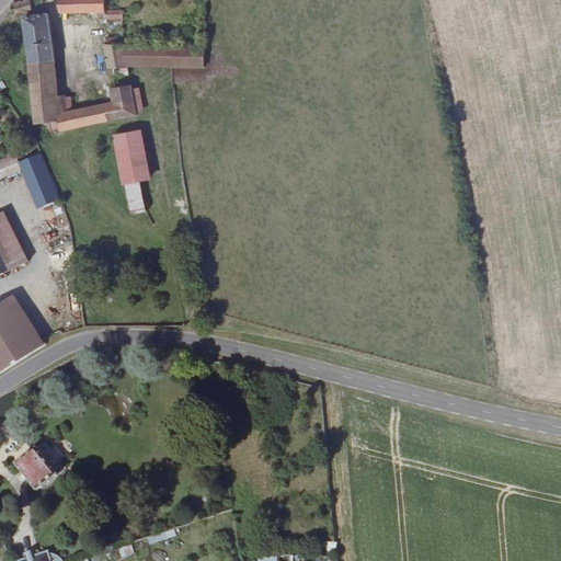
[(31,0),(25,0),(11,3),(14,15),(33,11),(31,0)]
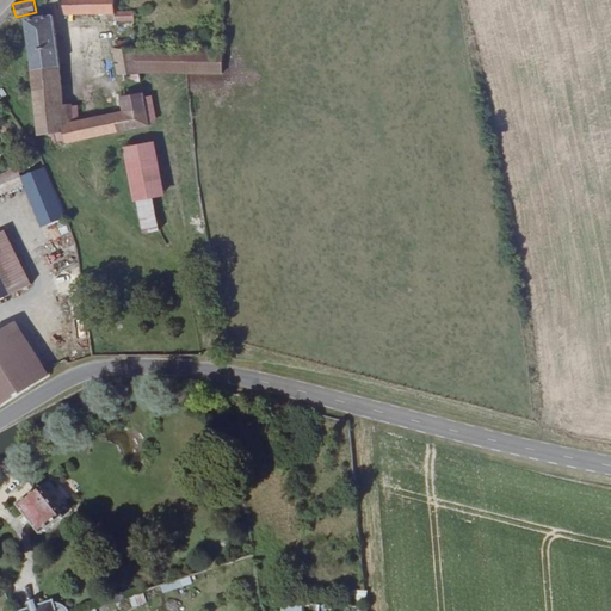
[(115,20),(115,12),(115,0),(63,0),(66,14),(109,13),(109,20),(115,20)]
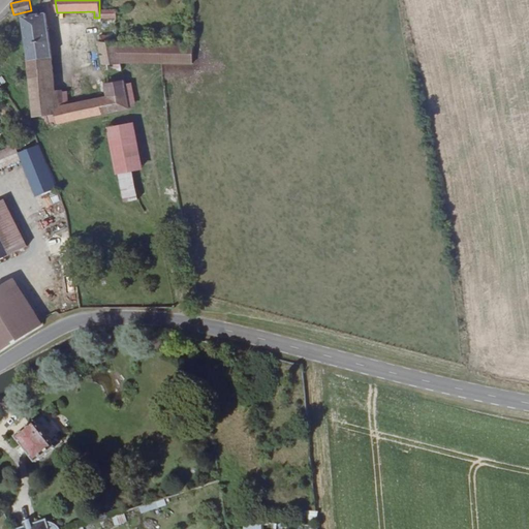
[(64,106),(62,91),(55,92),(52,58),(44,14),(24,17),(30,59),(29,59),(35,117),(56,114),(57,124),(130,109),(129,104),(125,85),(124,81),(106,84),(109,97),(64,106)]
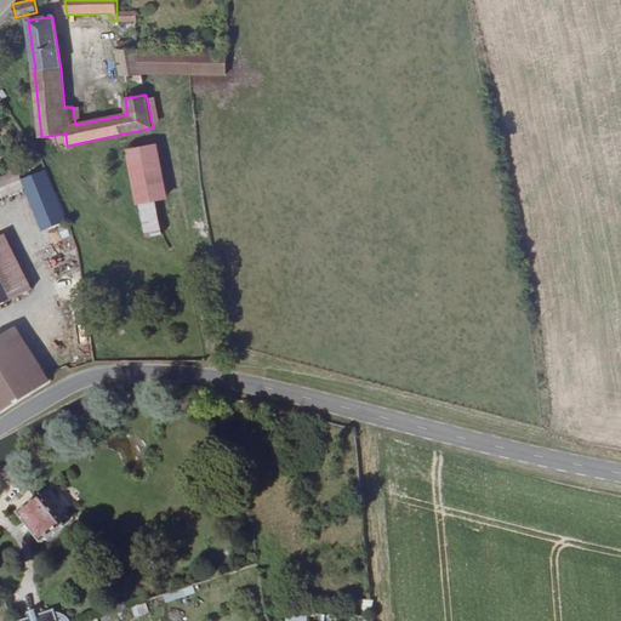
[(131,75),(143,74),(144,80),(152,78),(152,74),(148,47),(144,47),(143,43),(127,43),(129,49),(126,50),(131,75)]
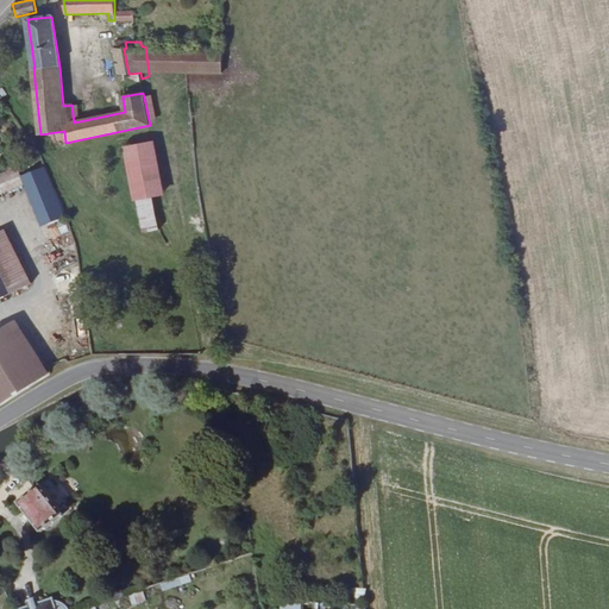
[(199,71),(196,48),(145,46),(149,73),(199,71)]
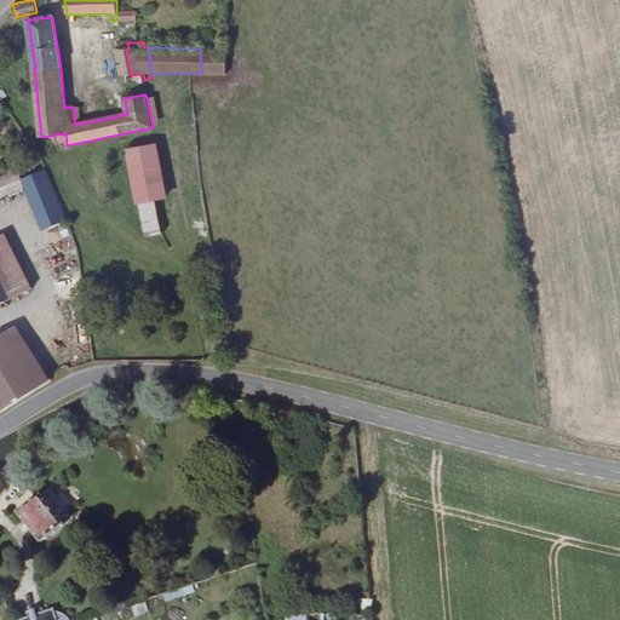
[(153,98),(147,99),(151,122),(158,121),(153,98)]
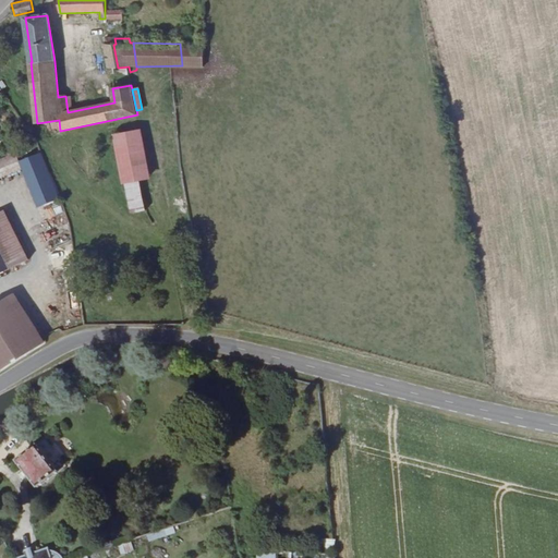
[(140,180),(149,178),(140,131),(116,135),(125,182),(140,180)]
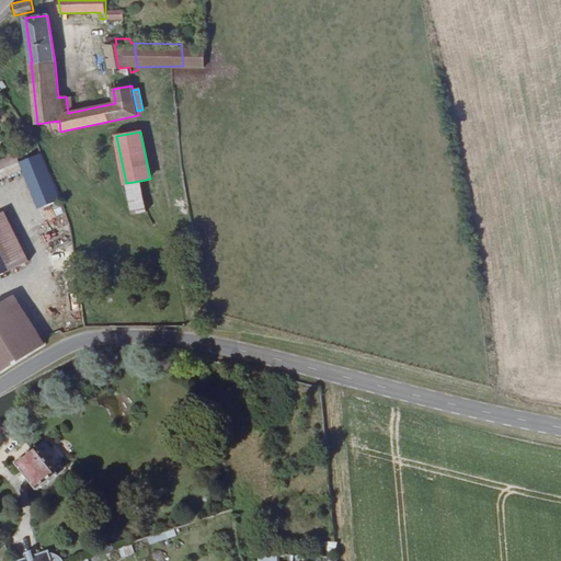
[(0,179),(22,170),(15,155),(0,160),(0,179)]
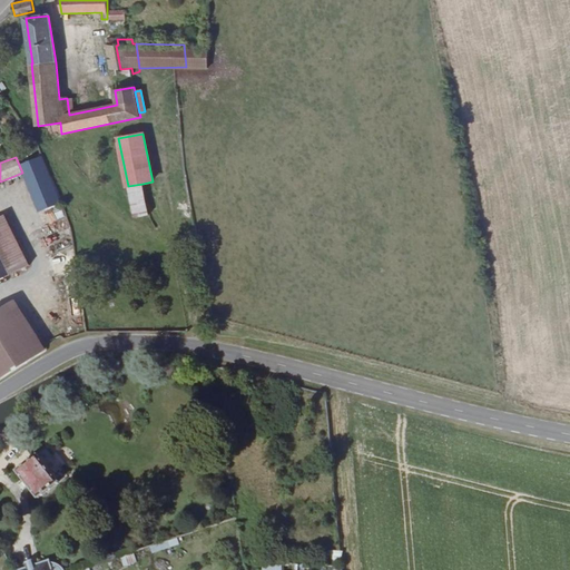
[(61,202),(43,158),(23,166),(40,210),(61,202)]
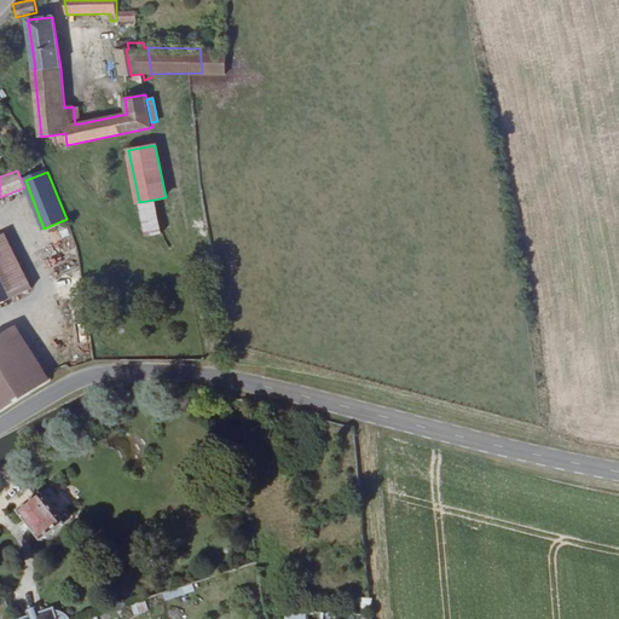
[(146,236),(162,232),(155,200),(139,202),(146,236)]
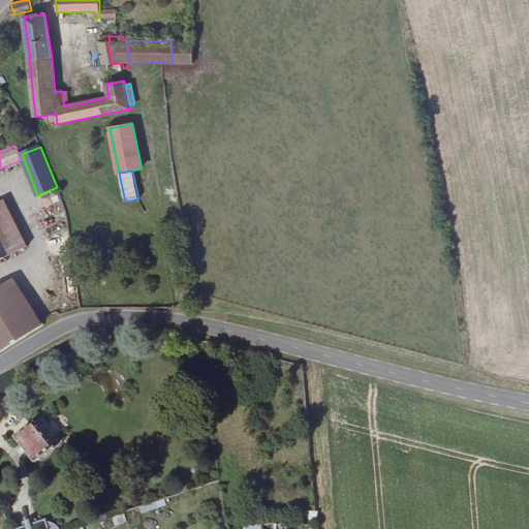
[(0,238),(8,256),(28,246),(4,199),(0,201),(0,238)]
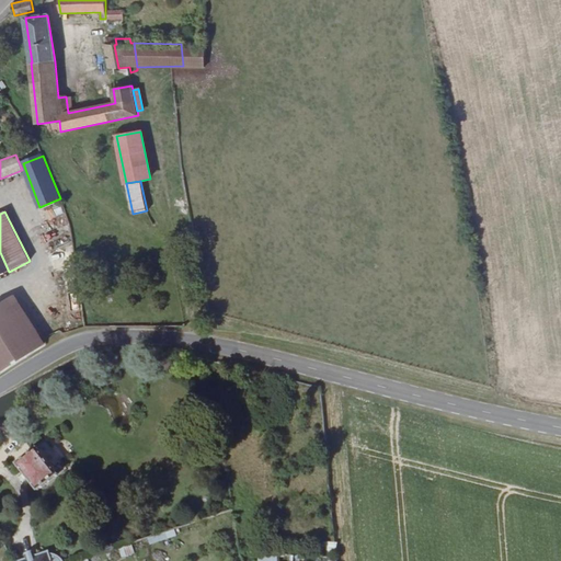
[(0,273),(9,272),(0,252),(0,273)]
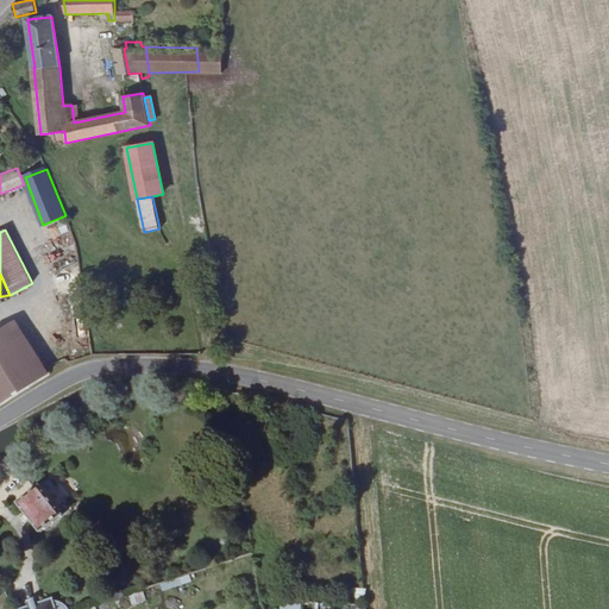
[(0,402),(42,377),(8,324),(0,327),(0,402)]
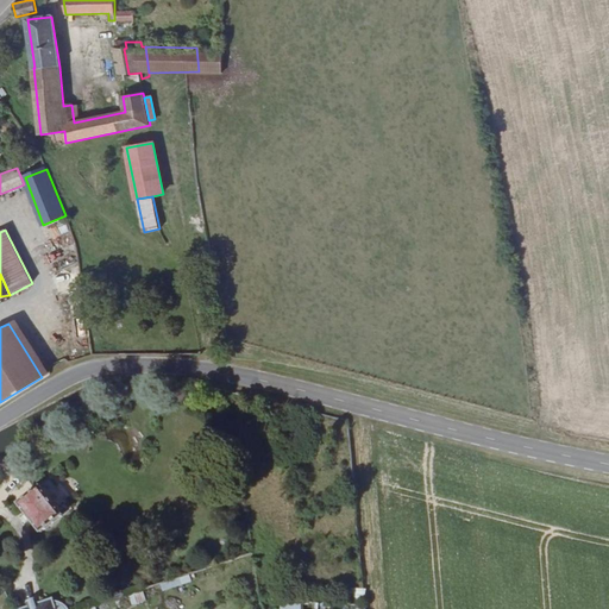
[(42,533),(63,515),(41,487),(19,503),(42,533)]
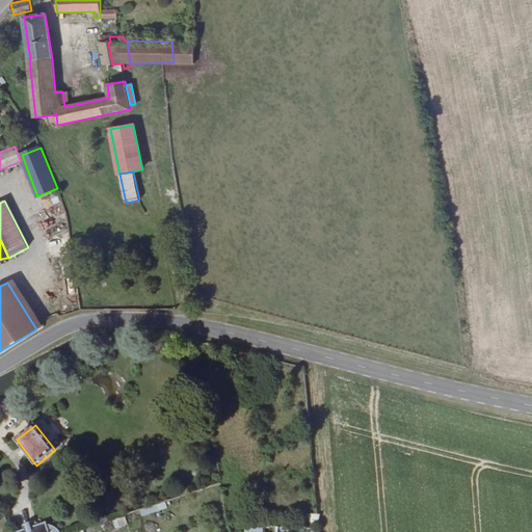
[(223,478),(222,462),(212,464),(215,481),(223,478)]
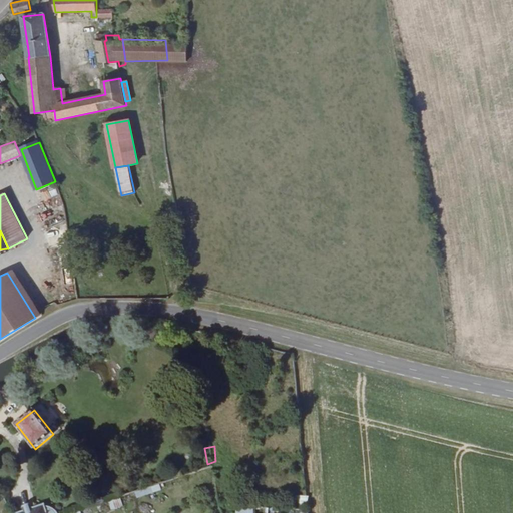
[(158,485),(136,492),(138,498),(160,490),(158,485)]
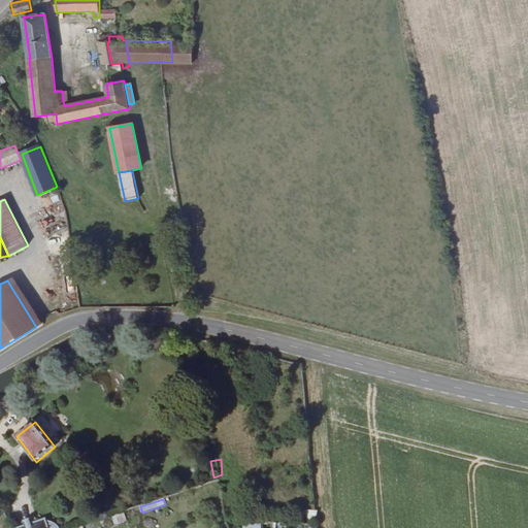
[(106,512),(85,519),(87,524),(108,517),(106,512)]
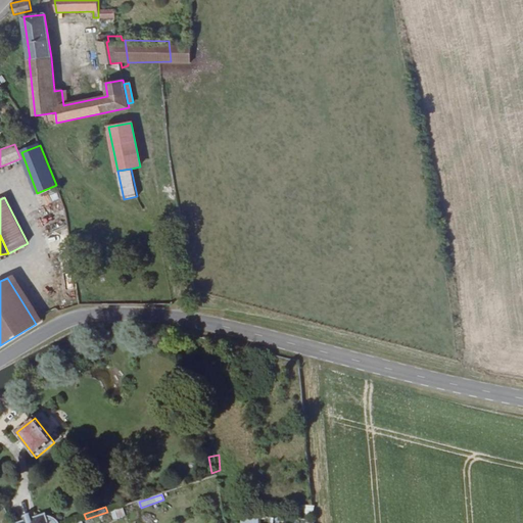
[(123,508),(111,512),(113,520),(126,516),(123,508)]
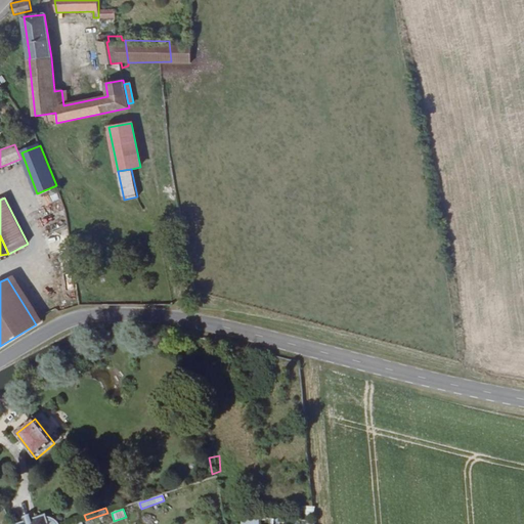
[(25,522),(18,523),(58,523),(56,521),(54,519),(52,518),(49,518),(46,517),(45,515),(33,519),(32,514),(24,518),(25,522)]
